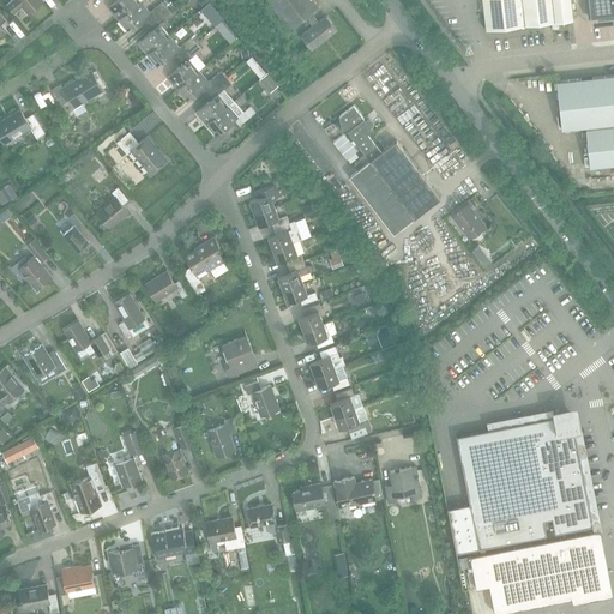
[(22,6),(28,12),(42,0),(11,0),(7,4),(14,12),(22,6)]
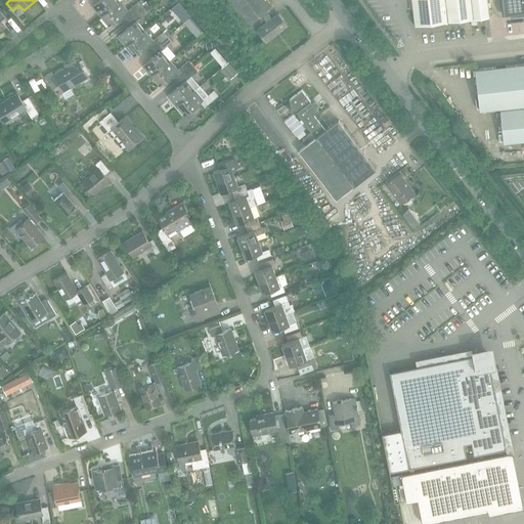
[(101,16),(120,1),(120,0),(119,0),(99,0),(92,6),(101,16)]
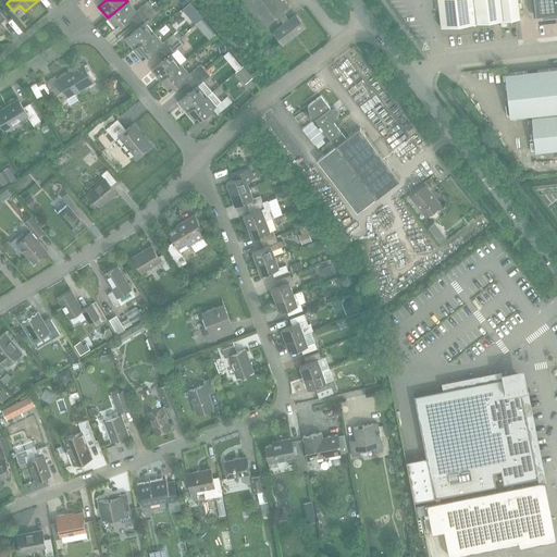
[(296,14),(288,20),(282,11),(289,5),(284,0),(243,0),(246,3),(244,7),(256,22),(259,20),(262,25),(276,14),(283,24),(273,32),(283,45),(306,27),(296,14)]
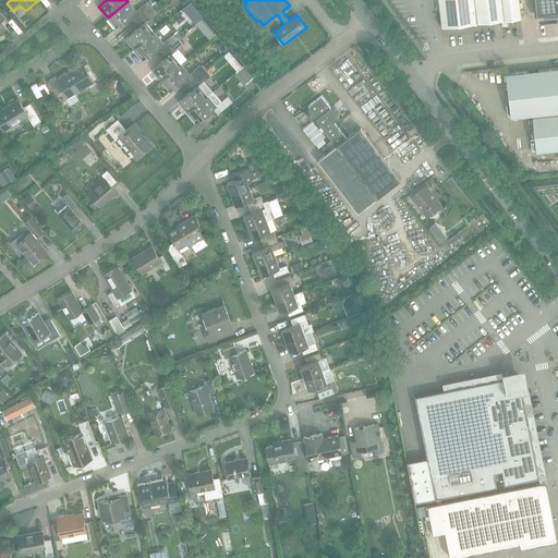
[(518,0),(438,0),(440,26),(520,17),(518,0)]
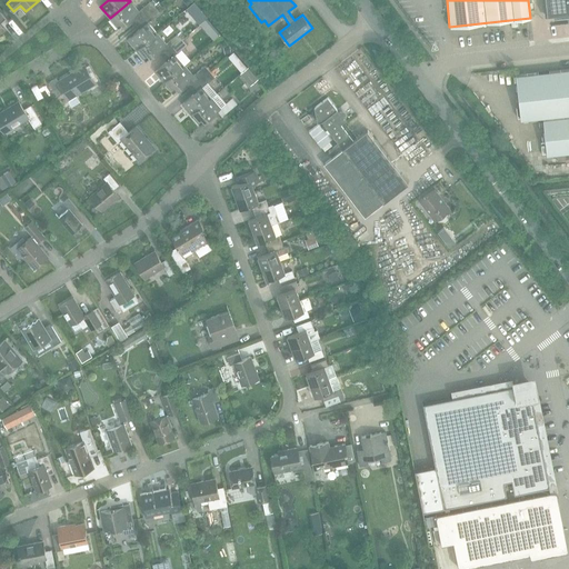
[(568,0),(543,0),(546,16),(567,13),(568,12),(568,0)]
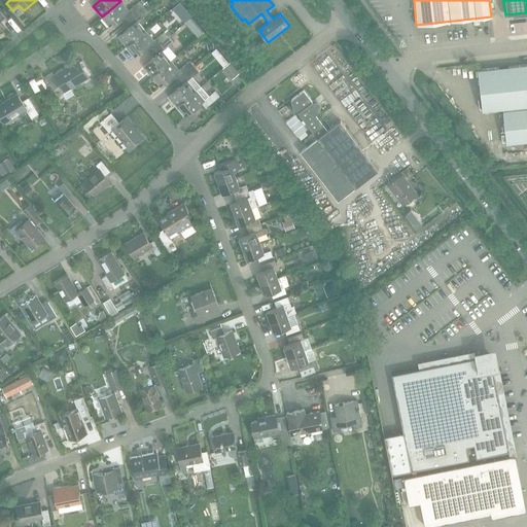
[(120,1),(102,16),(110,26),(129,10),(120,1)]
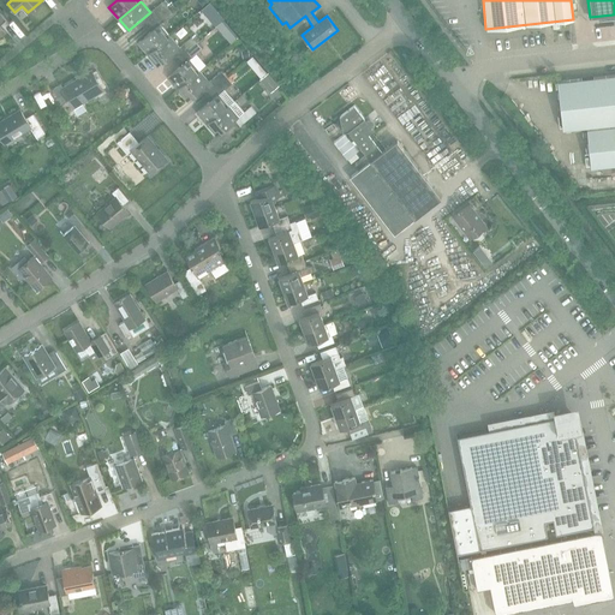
[(157,17),(168,7),(163,3),(153,11),(157,17)]
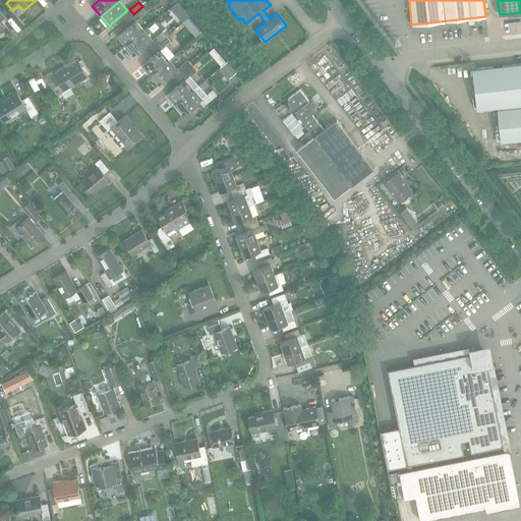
[(142,6),(133,14),(137,19),(147,11),(142,6)]
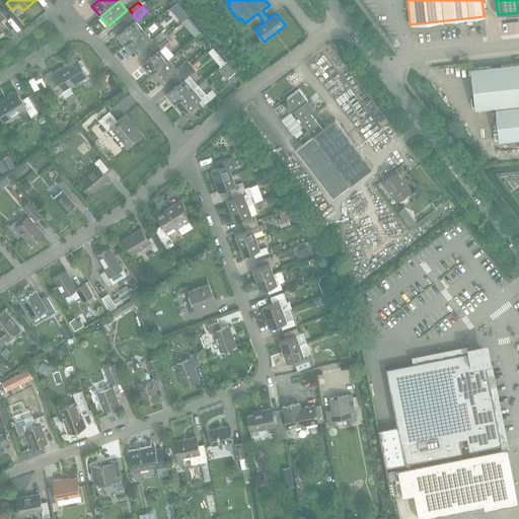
[(125,46),(144,29),(136,20),(117,35),(125,46)]
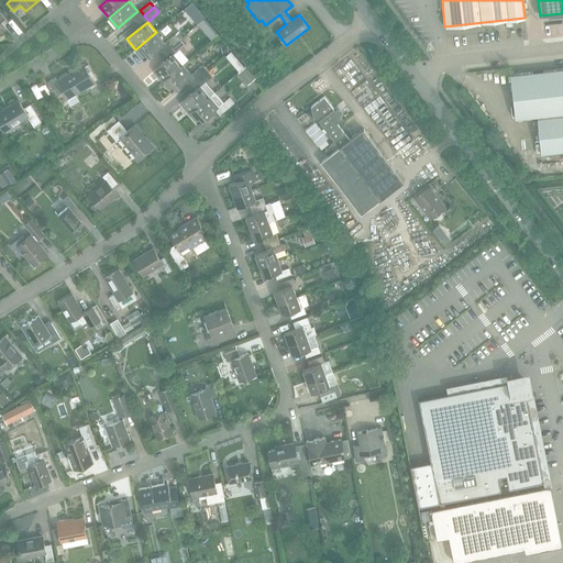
[(156,32),(135,50),(144,59),(165,43),(156,32)]
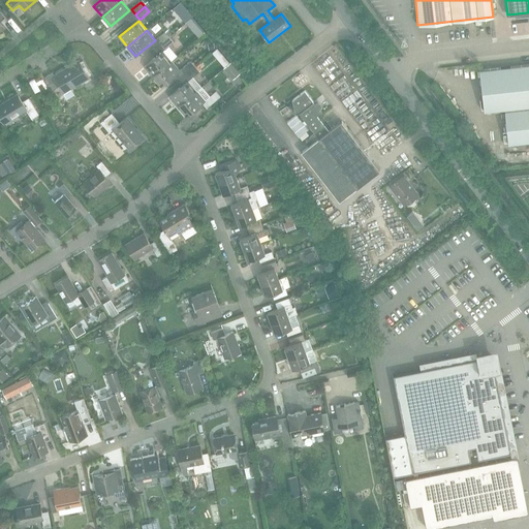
[(161,43),(170,36),(165,31),(157,38),(161,43)]
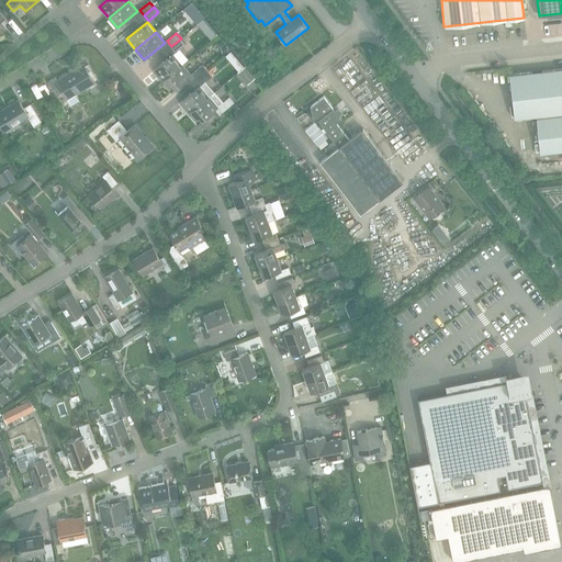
[(181,38),(171,46),(176,52),(186,44),(181,38)]
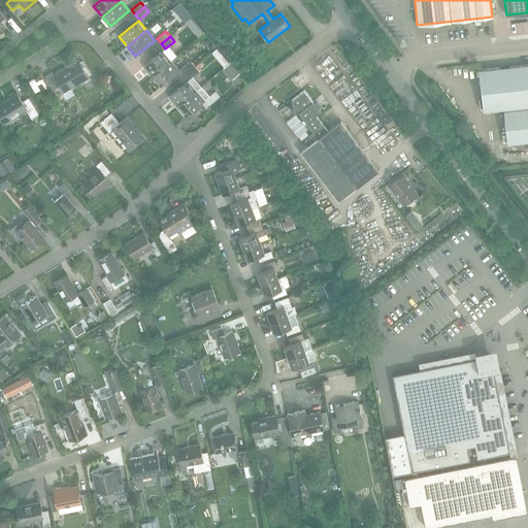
[(153,76),(171,60),(163,51),(144,66),(153,76)]
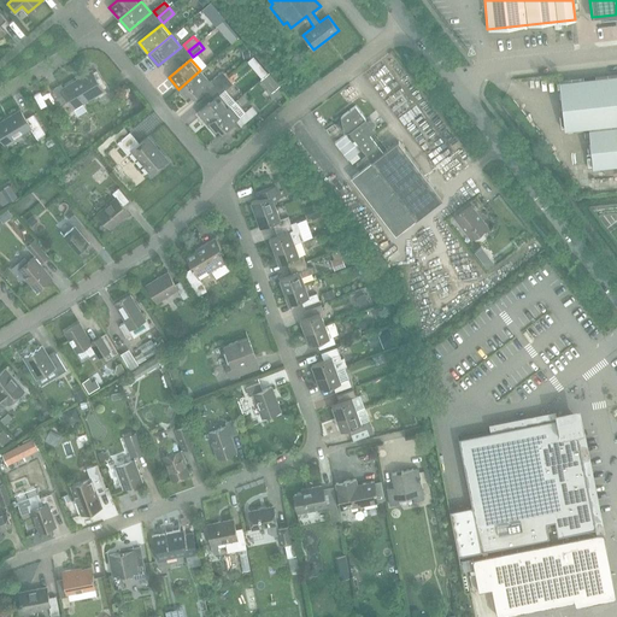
[(74,109),(104,90),(92,70),(63,87),(60,83),(52,89),(60,105),(68,100),(74,109)]
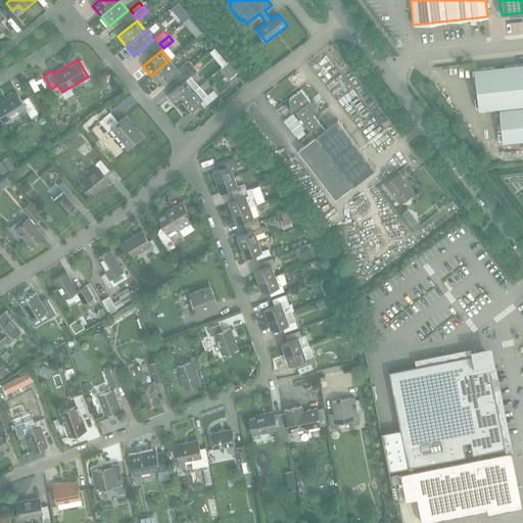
[(170,59),(151,76),(159,85),(178,69),(170,59)]
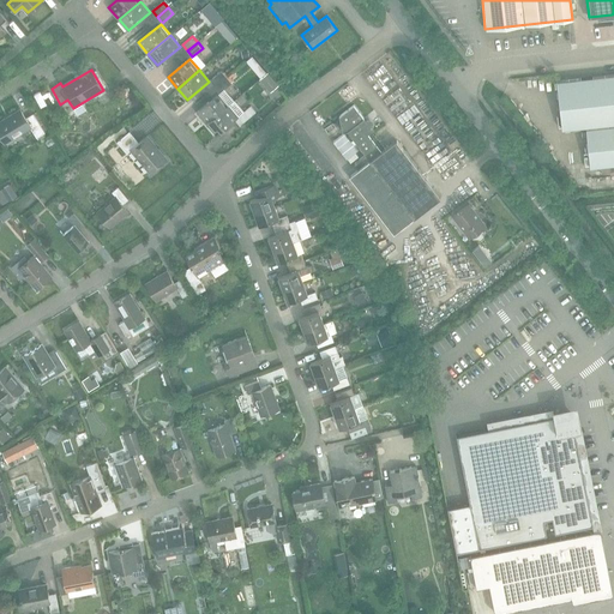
[(216,86),(227,77),(222,71),(211,80),(216,86)]
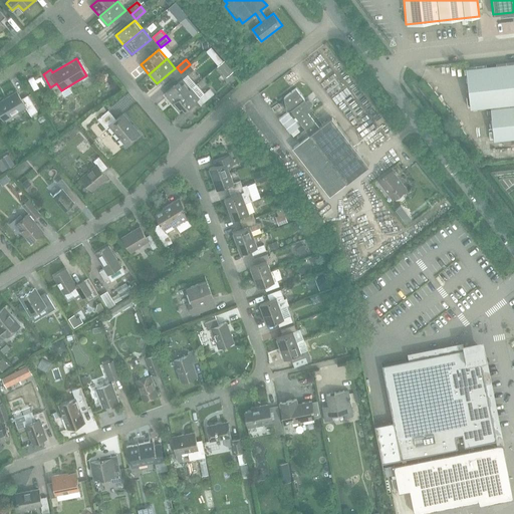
[(494,140),(513,137),(513,62),(467,67),(471,107),(490,105),(494,140)]
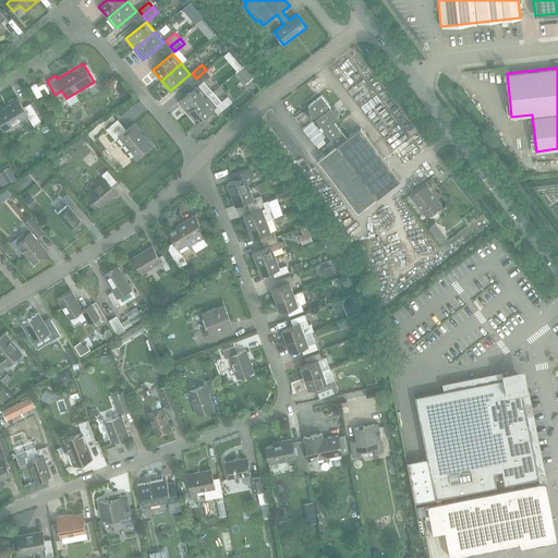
[(206,70),(196,79),(201,83),(210,75),(206,70)]
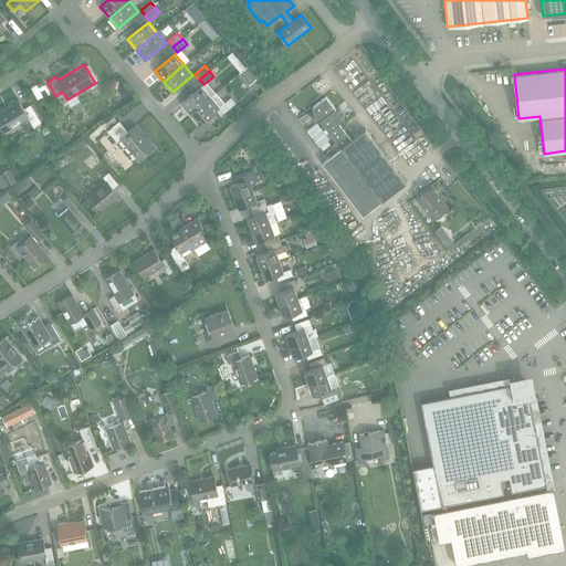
[(190,114),(211,97),(202,86),(181,104),(190,114)]
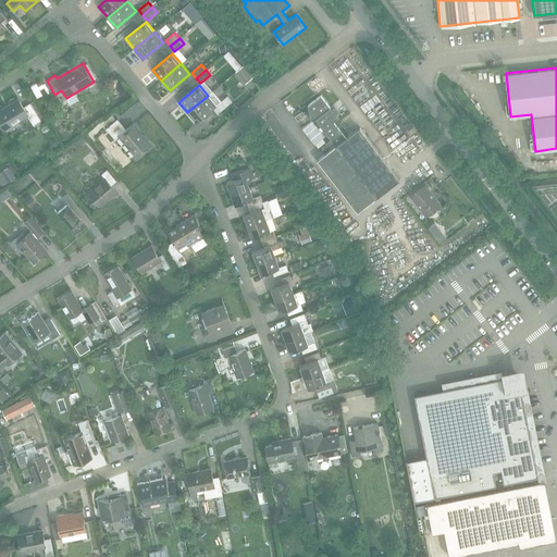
[(375,86),(360,98),(404,155),(419,143),(403,121),(400,123),(396,116),(392,120),(384,111),(388,107),(381,96),(382,95),(375,86)]
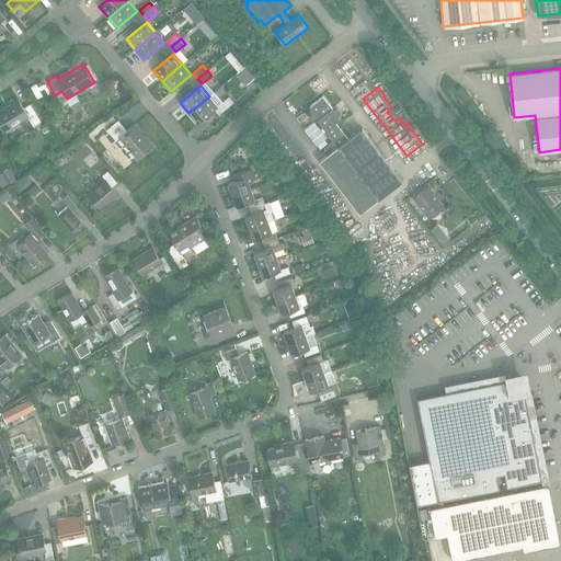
[(335,109),(333,111),(332,109),(333,109),(323,95),(310,106),(312,121),(317,119),(323,128),(321,130),(320,128),(309,136),(317,145),(327,137),(323,133),(325,130),(333,141),(323,149),(328,155),(319,161),(361,213),(403,180),(363,127),(348,139),(336,123),(341,119),(340,110),(335,109)]
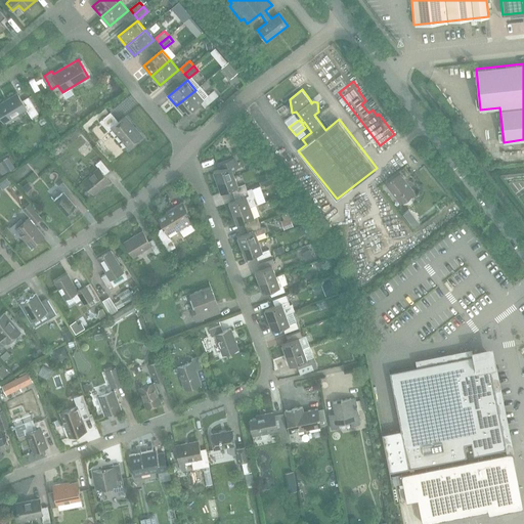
[(195,90),(176,105),(184,115),(201,101),(205,106),(218,95),(214,90),(204,99),(195,90)]
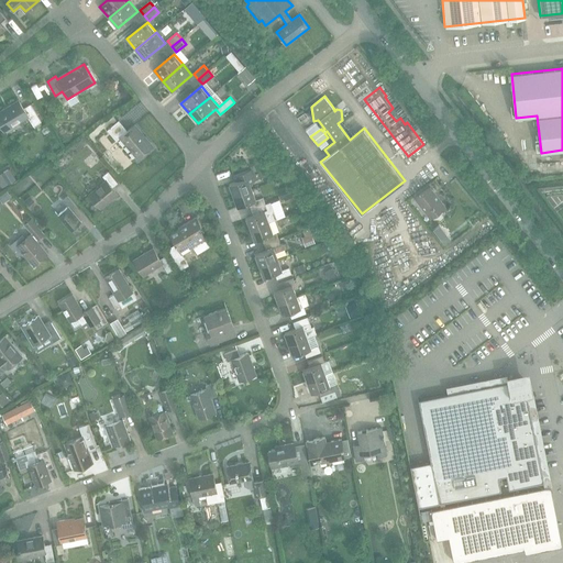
[(30,105),(23,109),(18,100),(0,110),(0,124),(4,131),(28,117),(33,127),(41,122),(30,105)]
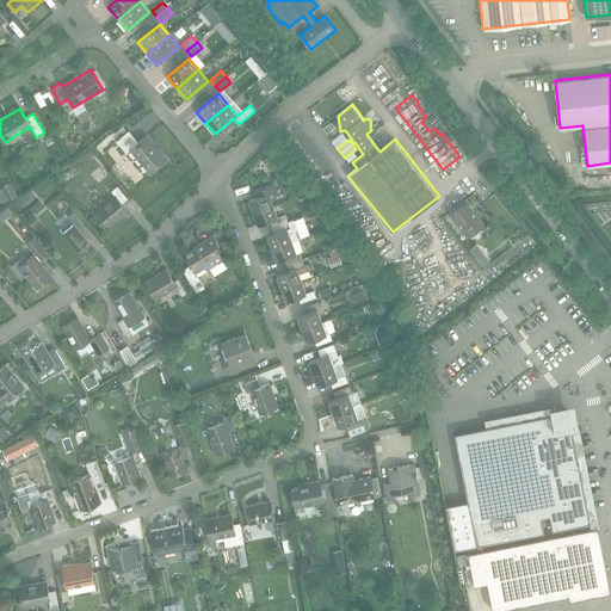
[(105,127),(98,135),(106,143),(115,135),(105,127)]
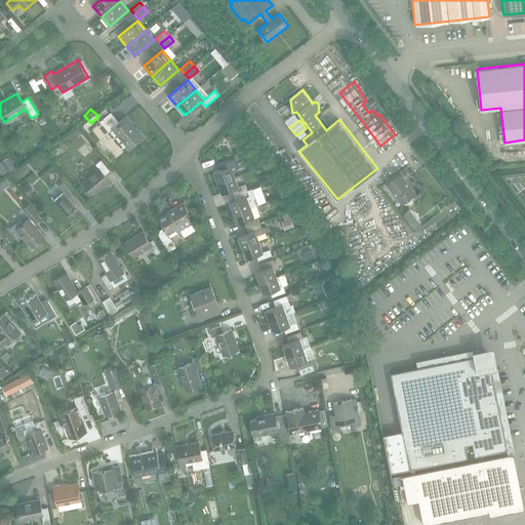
[(125,116),(118,122),(111,113),(101,121),(109,130),(112,127),(129,148),(143,135),(125,116)]
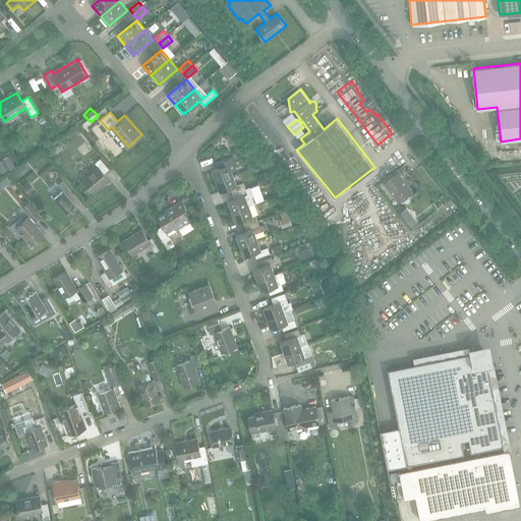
[(216,181),(233,175),(230,169),(238,166),(236,162),(232,163),(230,158),(216,163),(218,168),(212,171),(216,181)]
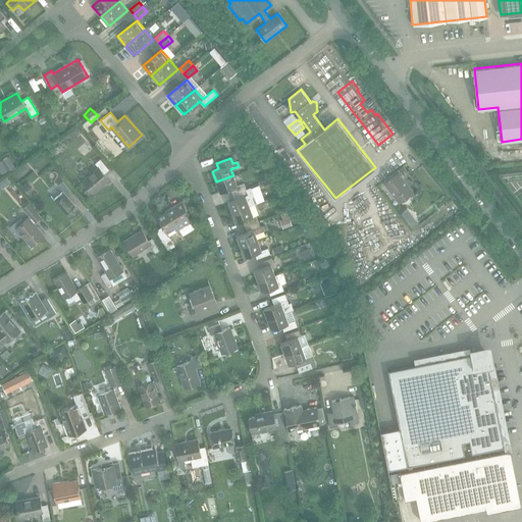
[(83,180),(93,193),(109,178),(104,173),(109,169),(100,159),(95,163),(99,167),(83,180)]
